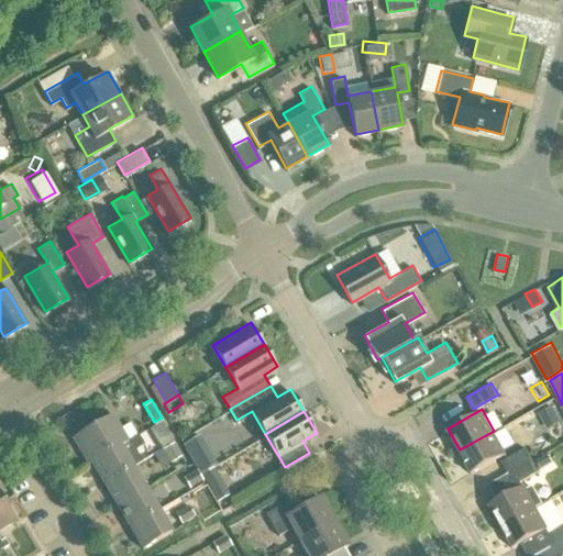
[(112,412),(94,423),(109,451),(121,444),(129,440),(129,438),(138,433),(129,420),(120,425),(112,412)]
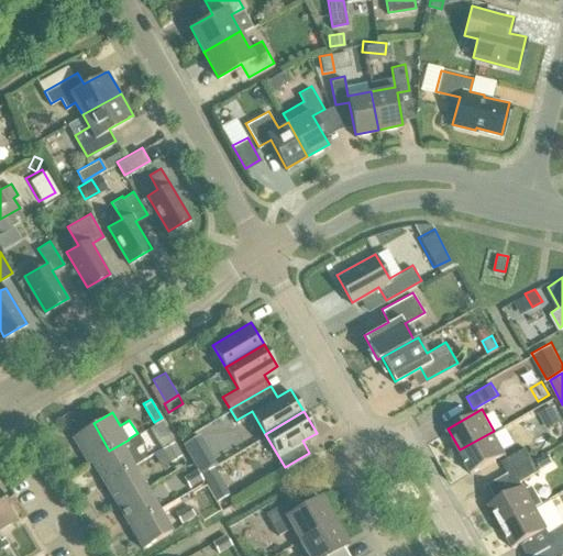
[(109,451),(94,423),(74,435),(90,463),(94,460),(92,460),(109,451)]
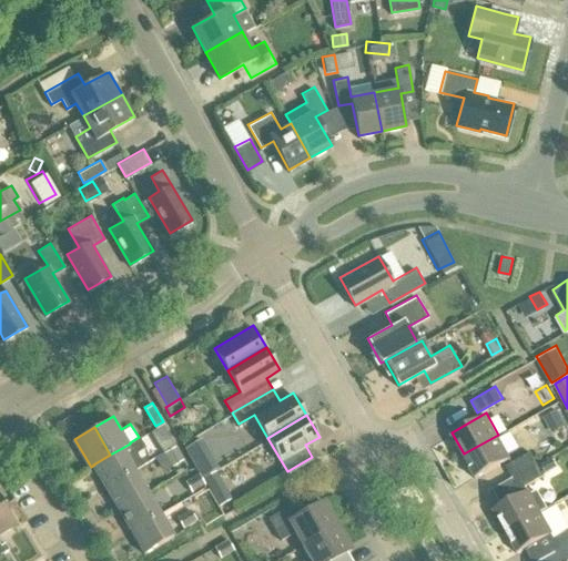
[(155,432),(152,428),(140,436),(142,440),(155,432)]
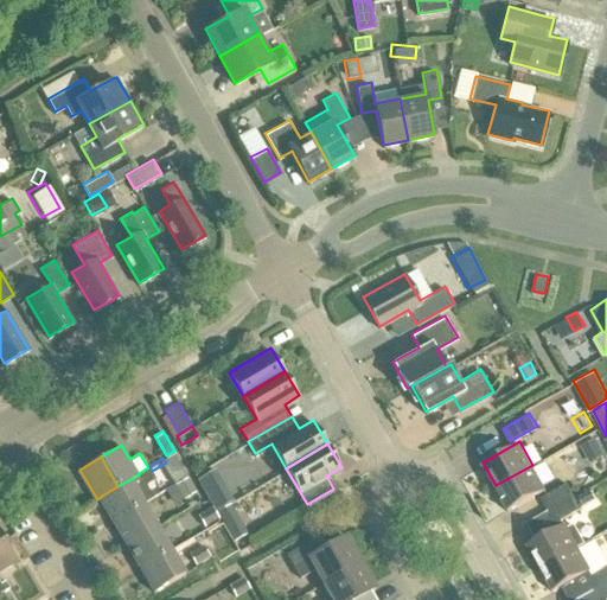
[(545,487),(532,465),(496,485),(509,509),(545,487)]
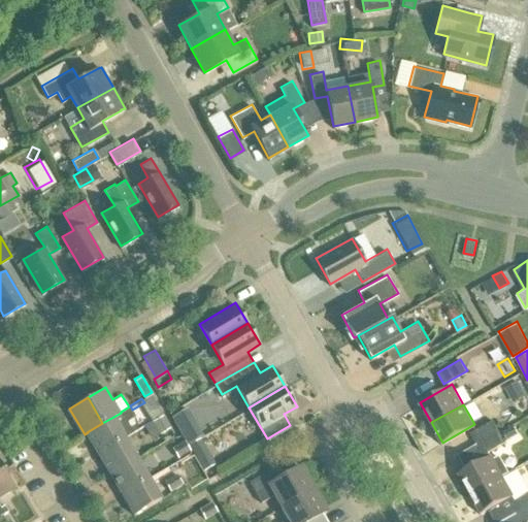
[(102,423),(87,432),(88,432),(99,453),(126,436),(125,435),(133,430),(127,420),(134,415),(129,406),(121,412),(121,413),(113,417),(102,423)]
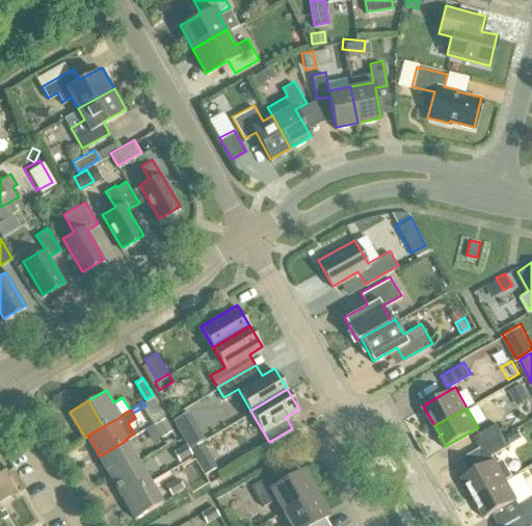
[(161,436),(170,429),(163,417),(154,422),(161,436)]
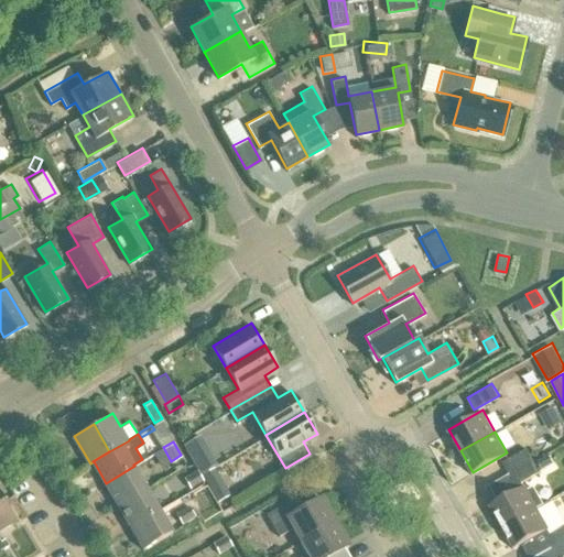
[(502,460),(509,472),(533,458),(527,447),(502,460)]
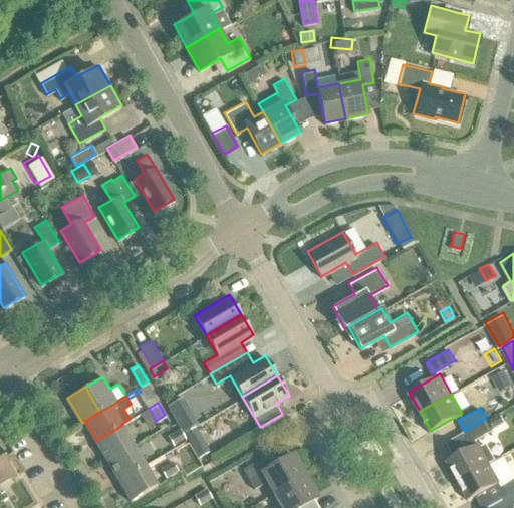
[(185,429),(195,423),(189,412),(179,418),(185,429)]
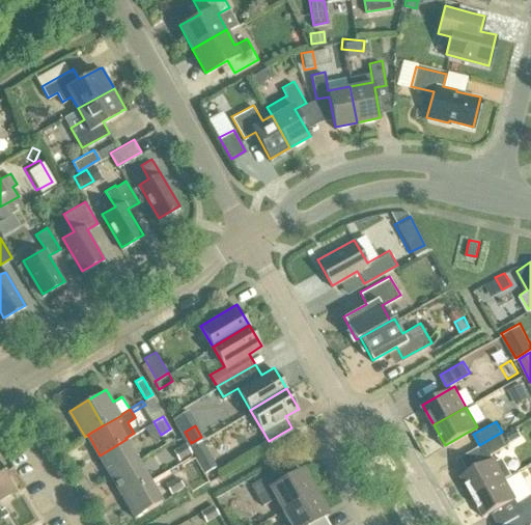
[(516,426),(505,432),(509,440),(521,435),(516,426)]
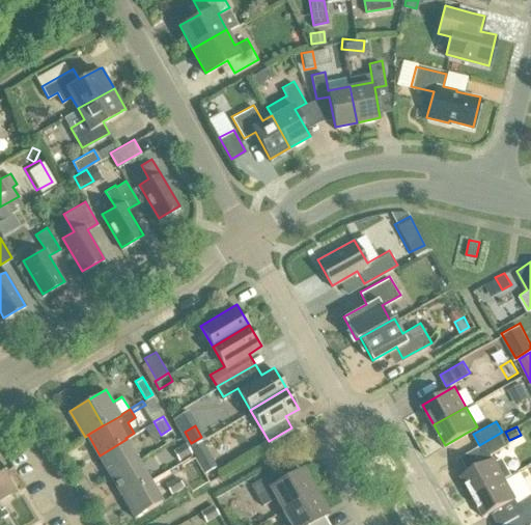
[(508,443),(502,432),(479,445),(485,456),(508,443)]
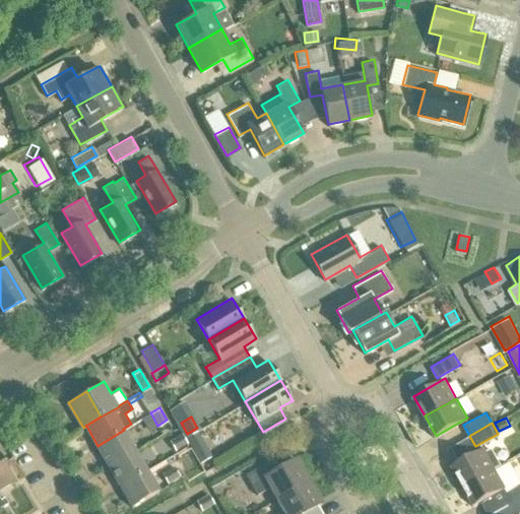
[(186,436),(200,461),(212,454),(197,429),(186,436)]
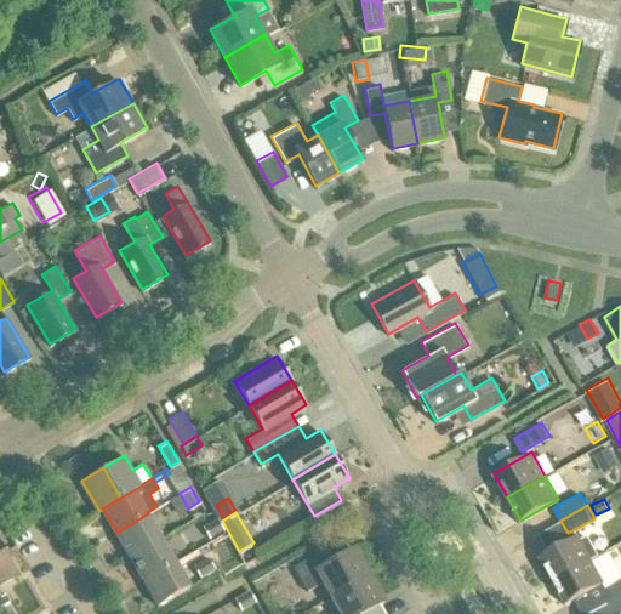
[(161,538),(148,513),(117,533),(131,556),(161,538)]
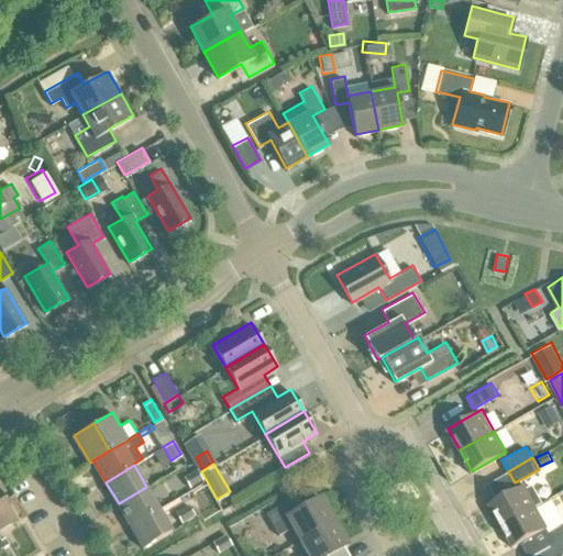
[(190,486),(203,478),(196,467),(183,475),(190,486)]
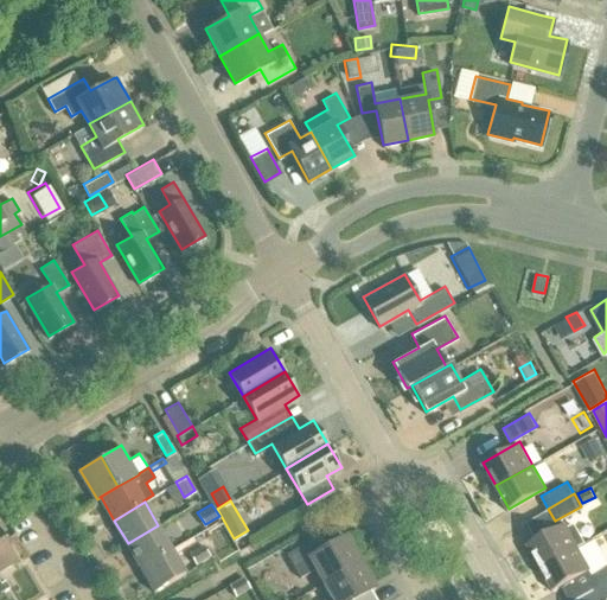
[(574,522),(567,525),(564,522),(528,542),(541,566),(577,544),(585,541),(574,522)]
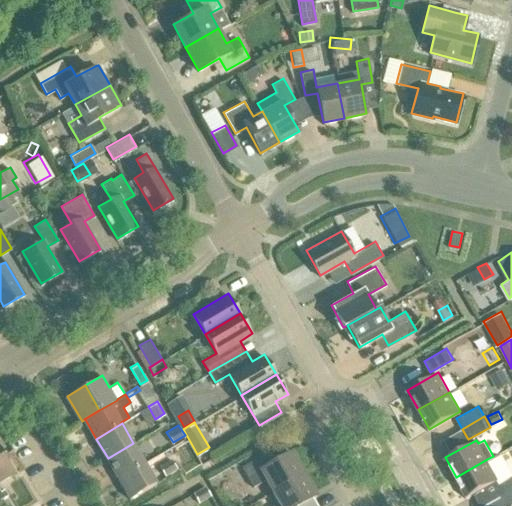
[(145,463),(133,443),(108,458),(119,478),(145,463)]
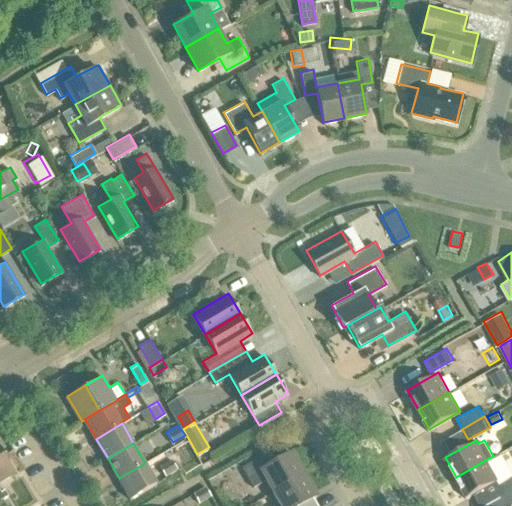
[(265,478),(272,490),(303,472),(291,450),(269,463),(263,453),(242,465),(253,485),(265,478)]
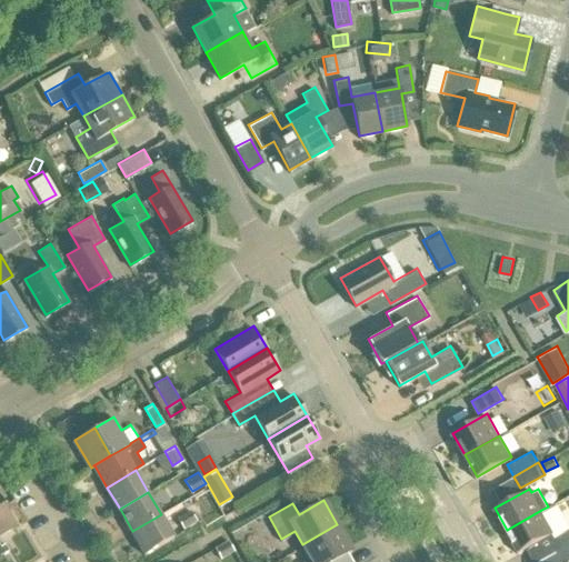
[(0,531),(16,523),(3,503),(0,504),(0,531)]
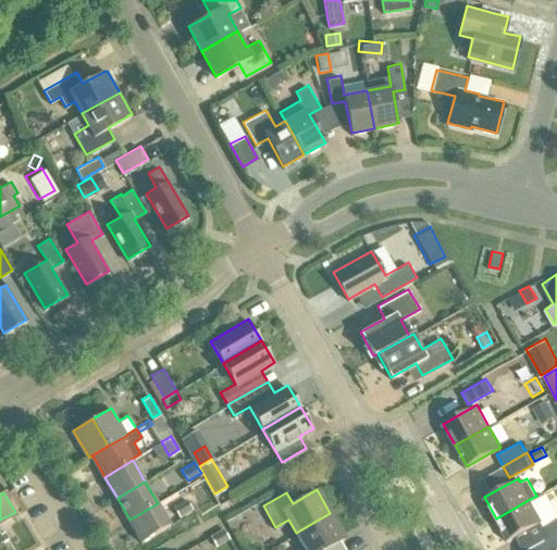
[(178,515),(193,508),(186,497),(173,505),(178,515)]
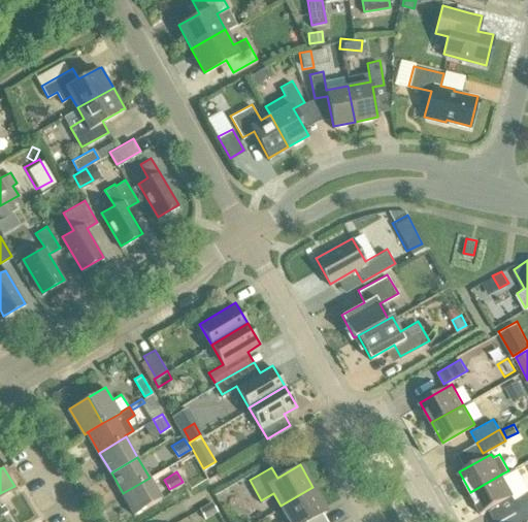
[(514,494),(502,474),(470,492),(481,512),(514,494)]
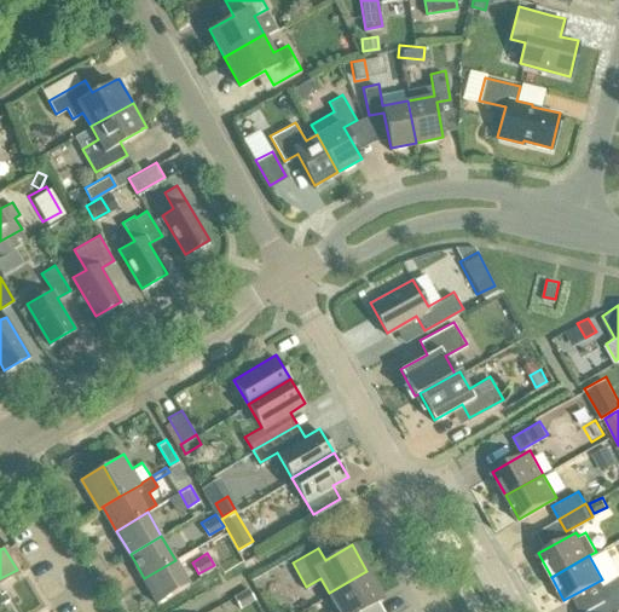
[(190,584),(175,560),(144,578),(158,602),(190,584)]
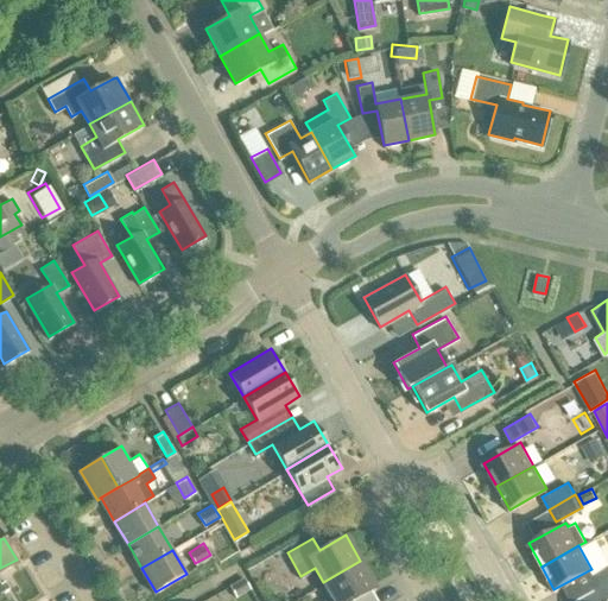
[(349,600),(375,587),(360,561),(323,582),(331,596),(322,600),(349,600)]
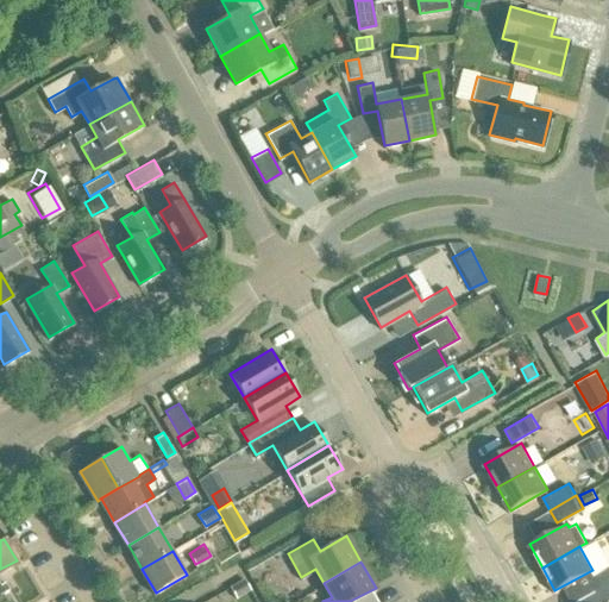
[(595,590),(608,582),(608,565),(588,578),(595,590)]
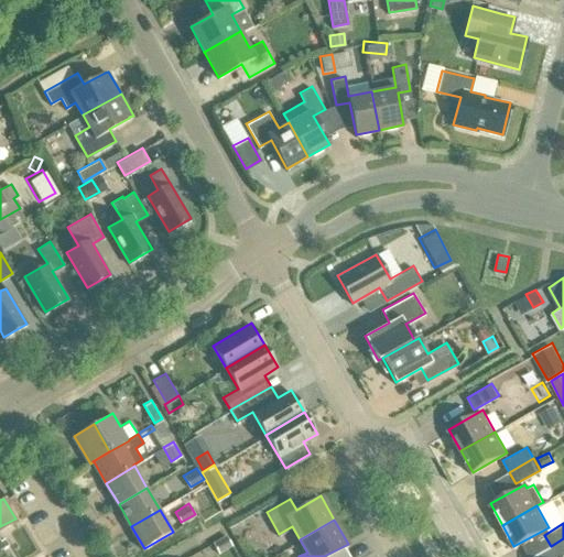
[(218,552),(232,544),(226,533),(212,541),(218,552)]
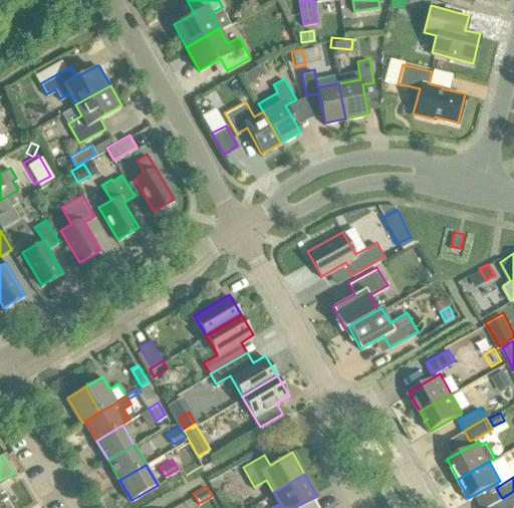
[(507,507),(509,507),(513,505),(513,491),(502,498),(507,507)]
